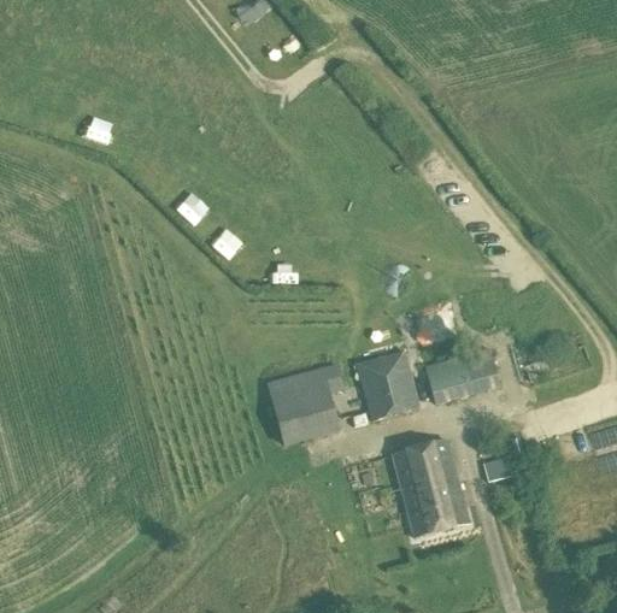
[(412,260),(393,269),(405,295),(423,286),(412,260)]
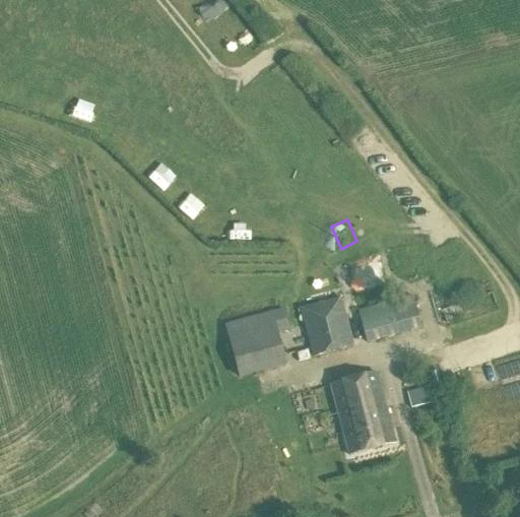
[(475,295),(449,307),(456,324),(482,312),(475,295)]
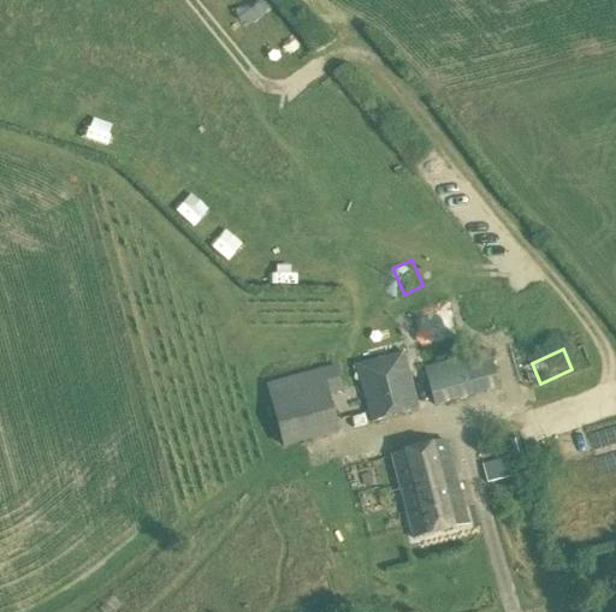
[(371,420),(419,408),(403,350),(355,362),(371,420)]
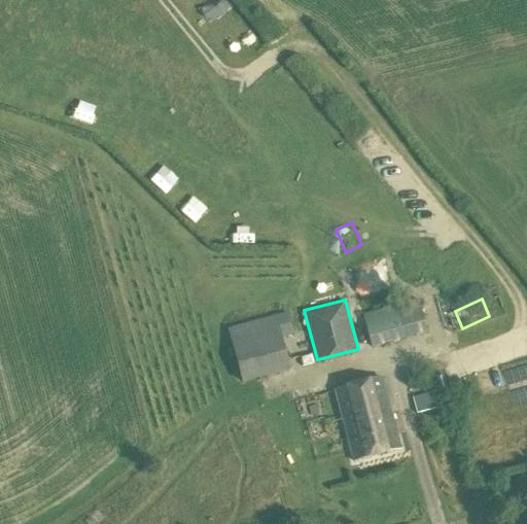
[(393,304),(372,310),(381,344),(402,337),(393,304)]
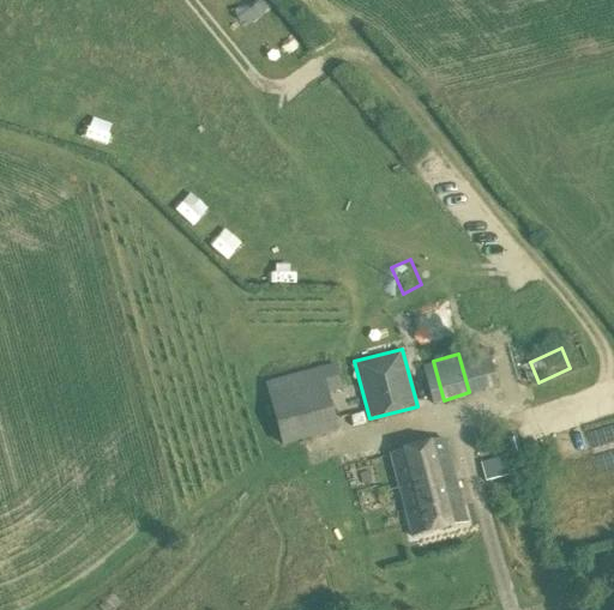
[(265,380),(272,406),(308,397),(319,439),(342,433),(331,392),(343,388),(336,362),(265,380)]
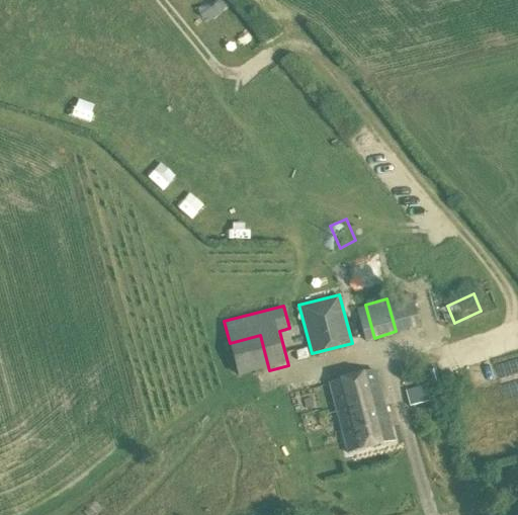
[(349,451),(394,438),(374,369),(329,382),(349,451)]
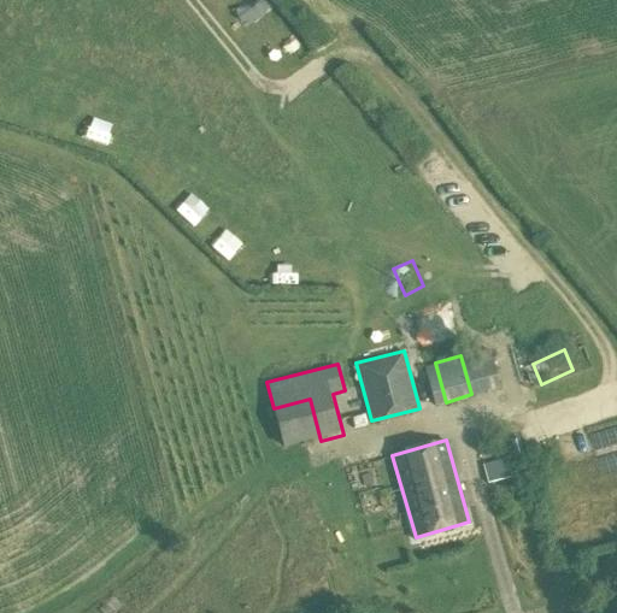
[(506,455),(483,463),(483,464),(488,482),(512,475),(506,455)]
